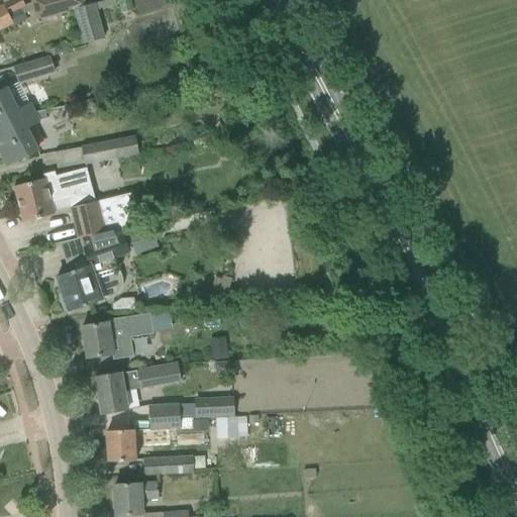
[(73,9),(85,5),(83,0),(29,0),(35,20),(73,9)]
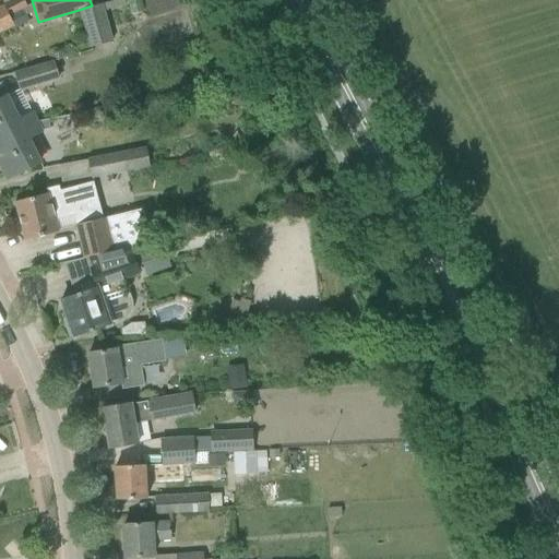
[(79,10),(90,47),(113,39),(102,3),(91,7),(79,10)]
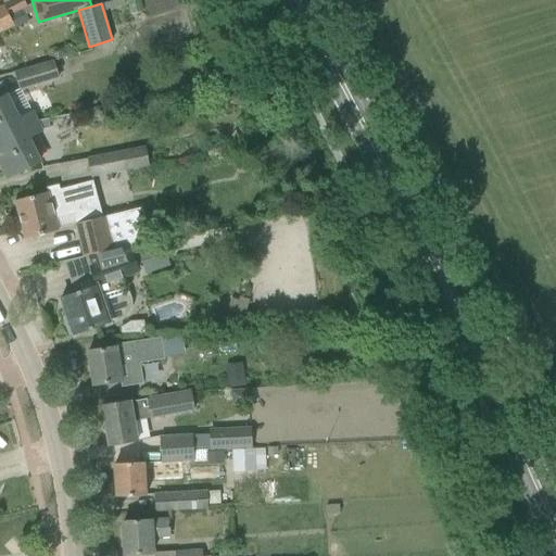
[(21,10),(9,16),(13,27),(14,28),(27,22),(21,10)]
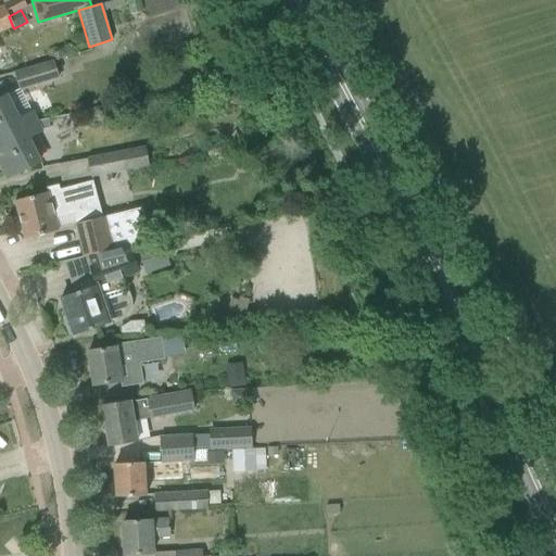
[(0,33),(13,27),(9,16),(0,20),(0,33)]
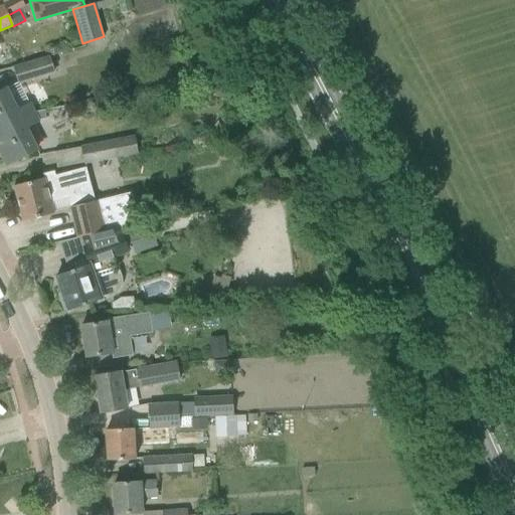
[(14,68),(18,83),(53,73),(48,58),(14,68)]
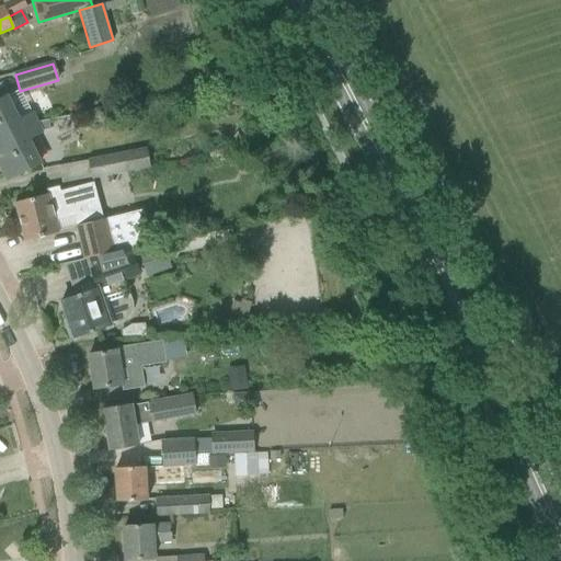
[(0,100),(0,141),(36,124),(32,114),(19,121),(7,98),(0,100)]
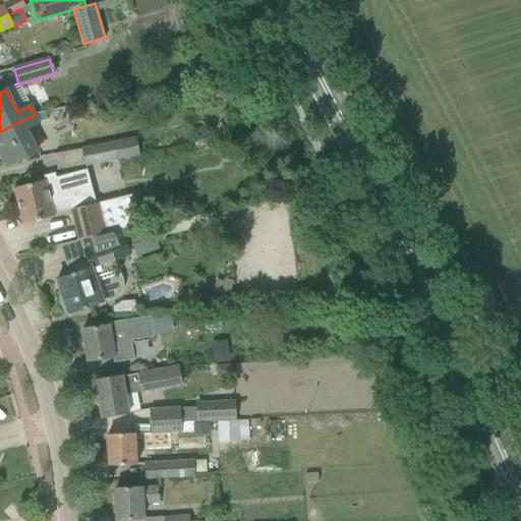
[(0,131),(0,156),(6,168),(37,152),(25,130),(39,123),(34,115),(0,131)]
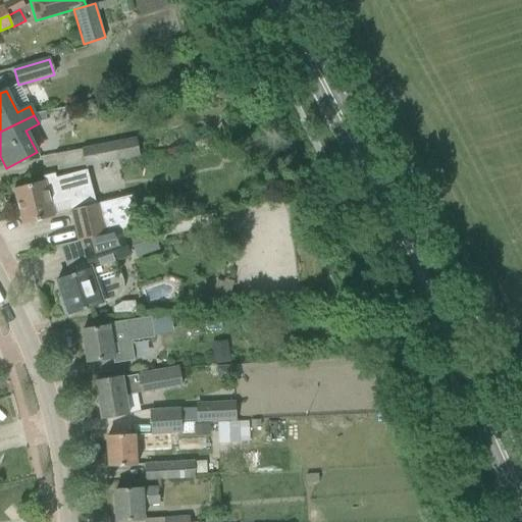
[(225,118),(217,128),(227,137),(236,126),(225,118)]
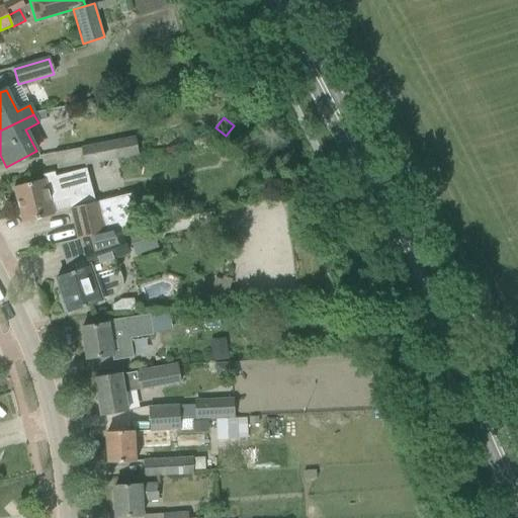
[(138,155),(135,139),(113,143),(82,149),(85,165),(116,159),(138,155)]
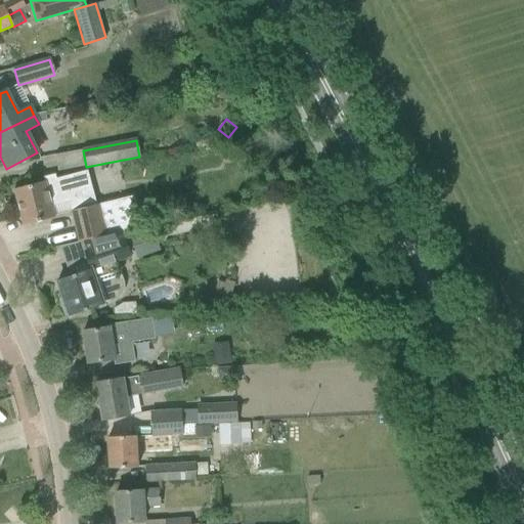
[(69,202),(78,243),(80,243),(107,235),(141,229),(191,216),(183,181),(95,204),(87,171),(55,179),(54,175),(43,178),(44,182),(13,189),(23,226),(54,218),(51,206),(69,202)]
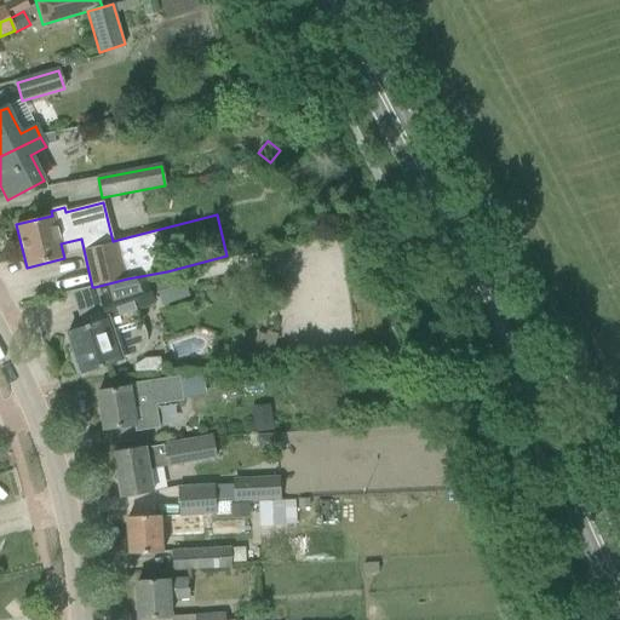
[(95,287),(105,320),(67,332),(81,375),(121,361),(121,360),(126,357),(126,360),(132,359),(139,355),(144,349),(147,343),(147,336),(143,326),(141,327),(136,313),(156,305),(154,296),(187,283),(181,269),(168,273),(167,271),(127,279),(95,287)]
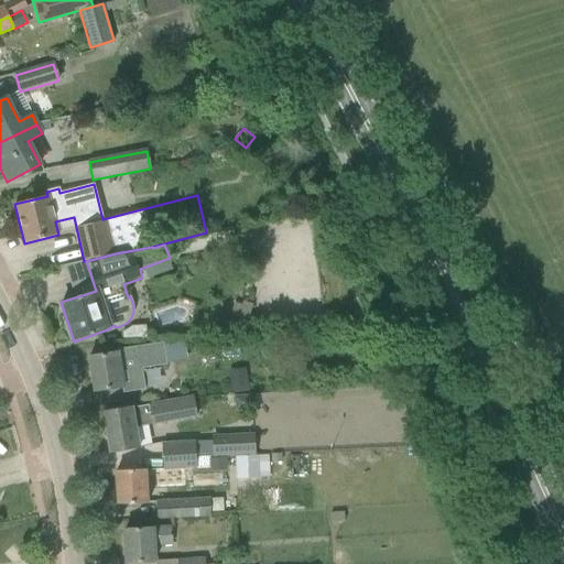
[(236,305),(228,327),(245,333),(253,306),(245,303),(242,307),(236,305)]
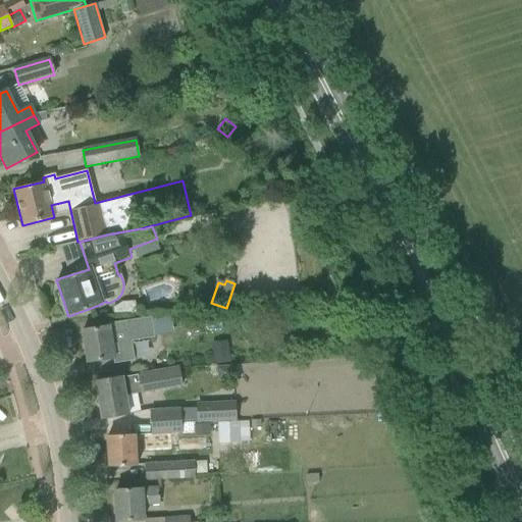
[(312,294),(301,295),(302,304),(313,303),(312,294)]
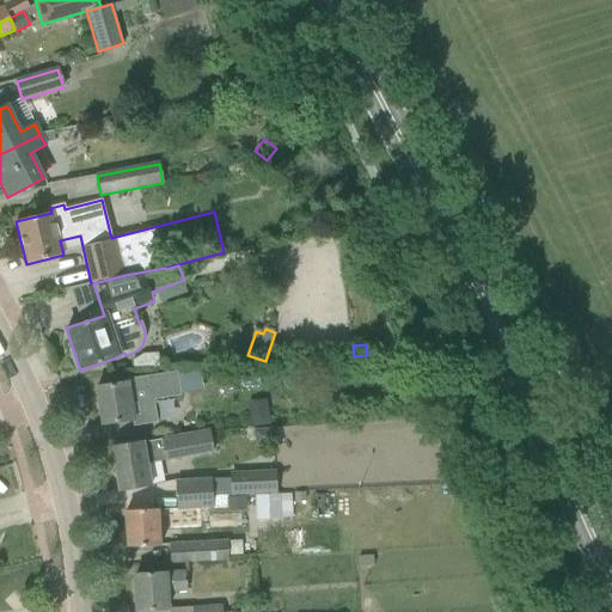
[(120,384),(96,387),(102,426),(126,422),(134,421),(134,427),(158,423),(155,405),(154,401),(182,396),(178,375),(151,379),(128,384),(128,383),(120,384)]
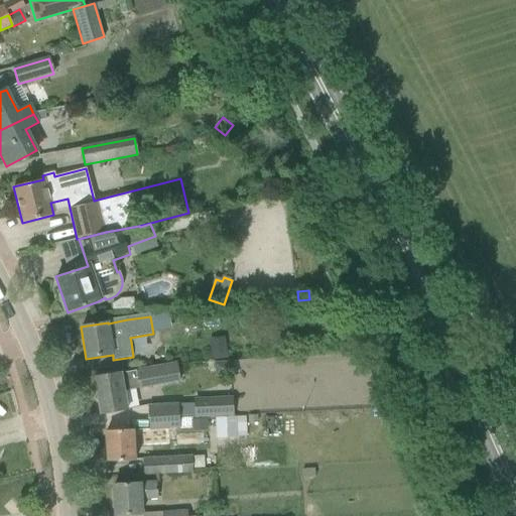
[(225,337),(210,339),(213,360),(228,358),(225,337)]
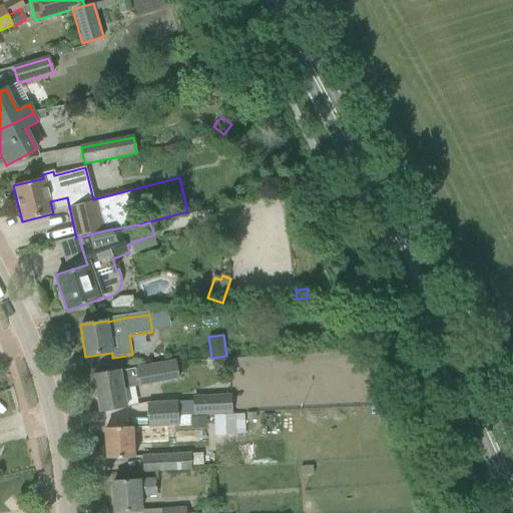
[(227,360),(212,361),(213,374),(227,373),(227,360)]
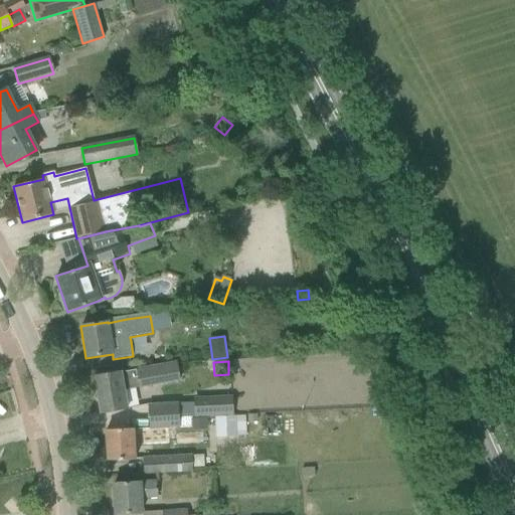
[(124,390),(179,380),(176,362),(121,373),(121,372),(94,377),(100,413),(120,409),(127,408),(124,390)]
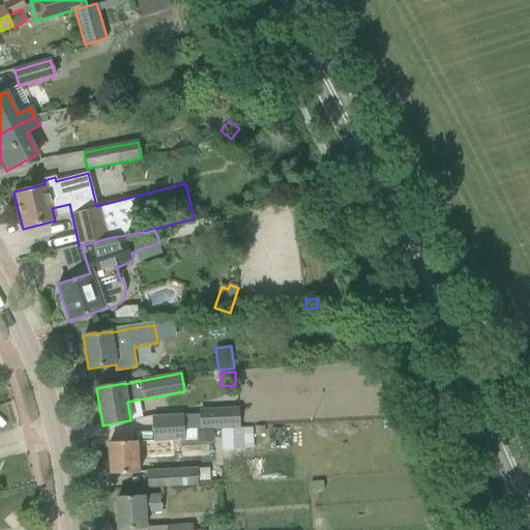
[(239,428),(238,409),(199,411),(200,430),(239,428)]
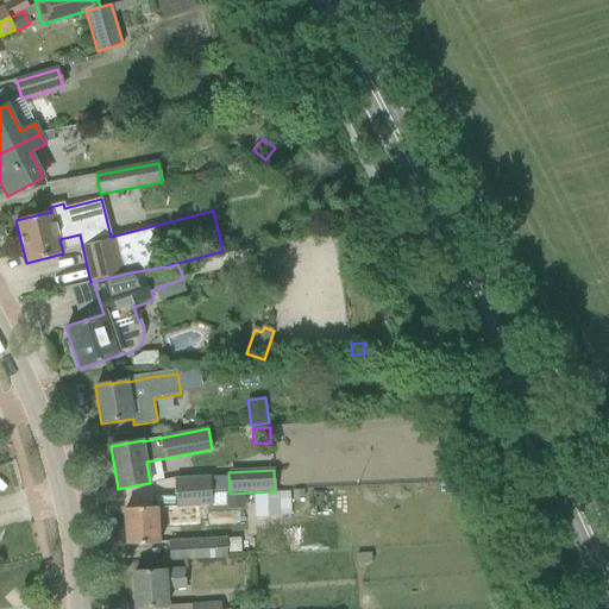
[(175,478),(177,506),(213,503),(212,476),(175,478)]
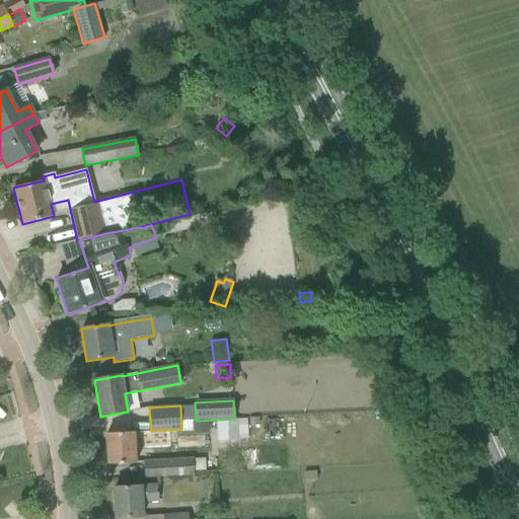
[(234,419),(218,420),(219,439),(238,438),(236,419),(234,419)]
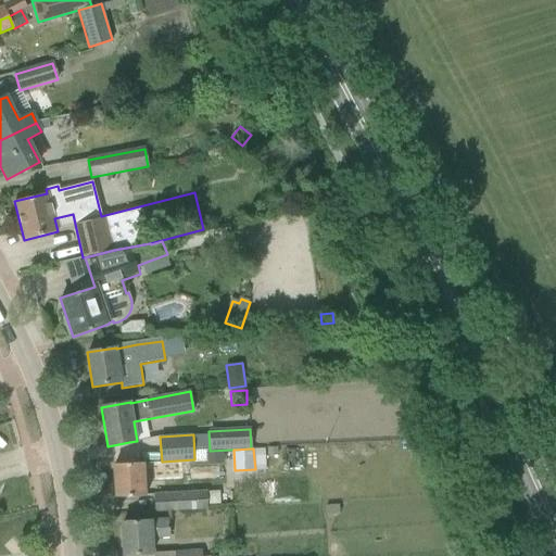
[(223,452),(206,452),(207,465),(224,464),(223,452)]
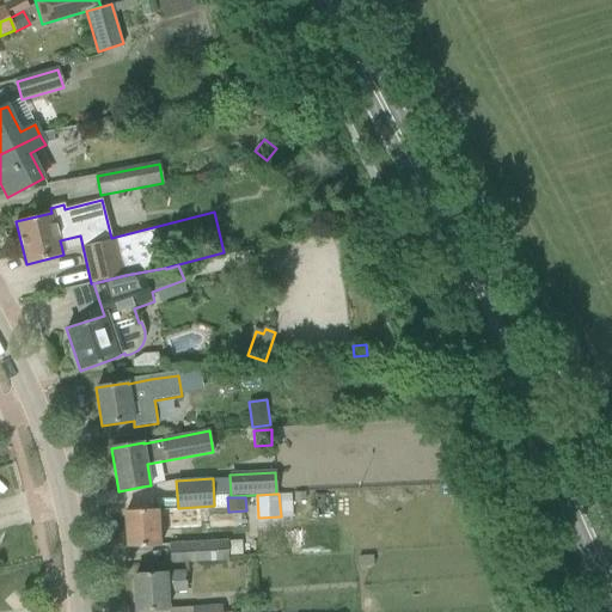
[(179,525),(178,508),(126,512),(128,548),(160,546),(159,526),(179,525)]
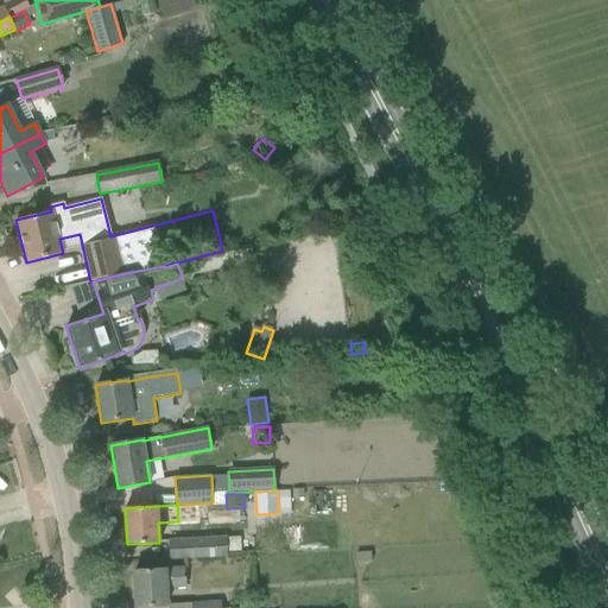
[(169,540),(170,559),(226,556),(225,537),(169,540)]
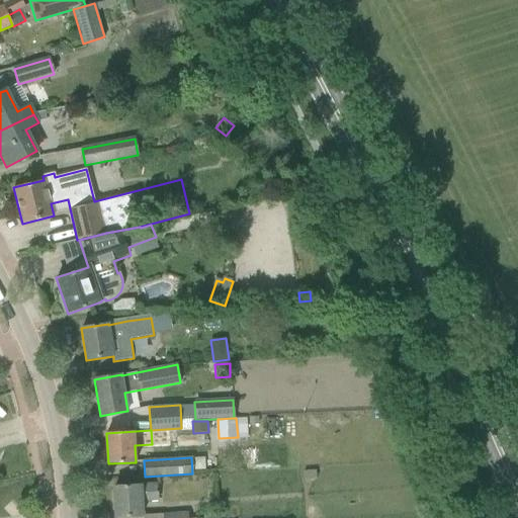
[(113,487),(115,517),(142,516),(141,501),(158,499),(157,484),(113,487)]
